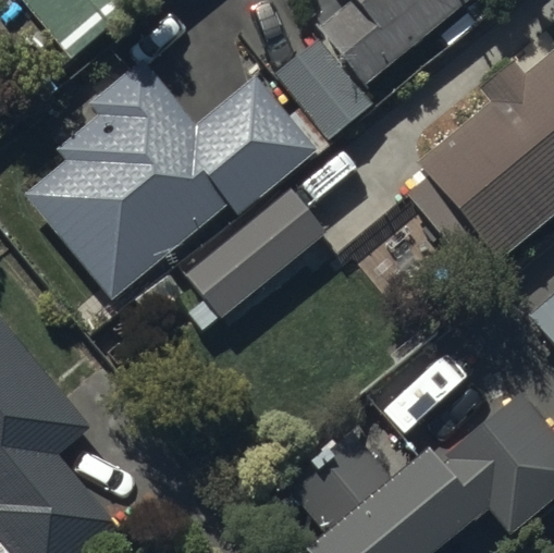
[(123,0),(22,0),(66,50),(123,0)]
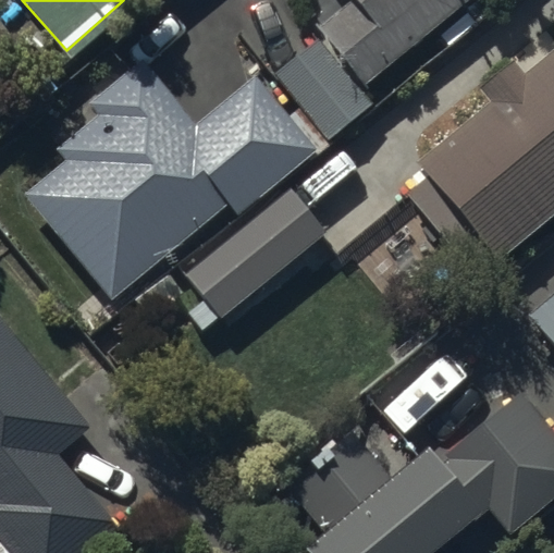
[(325,36),(277,77),(327,138),(373,100),(362,86),(467,0),(352,0),(354,2),(320,29),(325,36)]
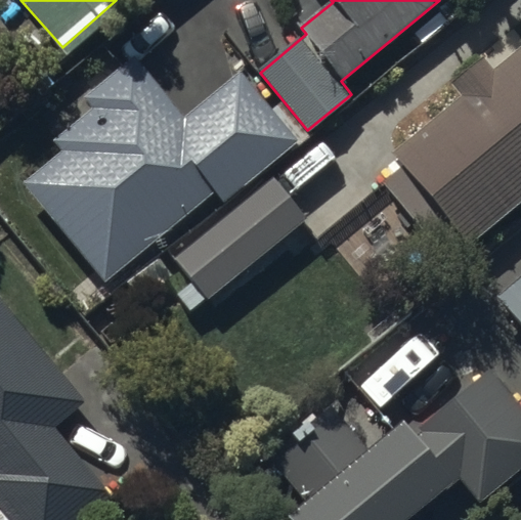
[(402,167),(382,184),(436,247),(456,229),(470,246),(520,202),(520,47),(494,71),(482,56),(451,83),(460,94),(390,154),(402,167)]
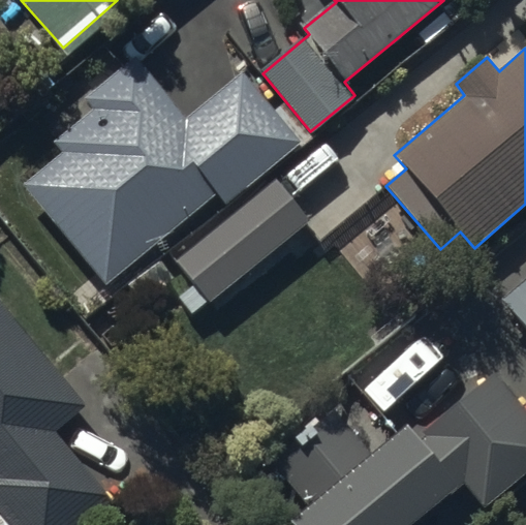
[(63,152),(23,185),(107,285),(217,193),(227,206),(299,146),(303,150),(312,142),(283,106),(276,114),(245,75),(188,123),(135,60),(86,101),(93,109),(54,142),(63,152)]
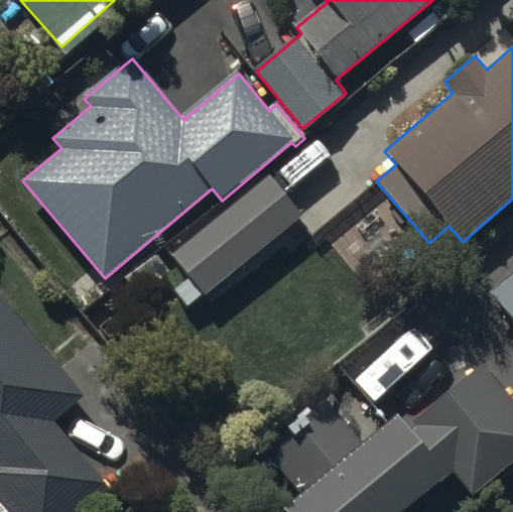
[(301,216),(269,175),(172,253),(206,293),(301,216)]
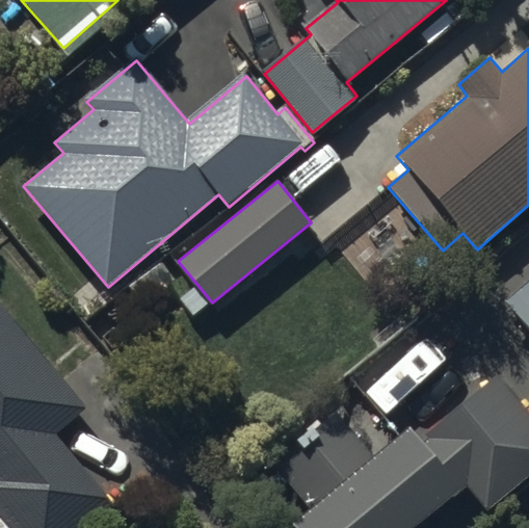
[(528,281),(506,299),(528,327),(528,281)]
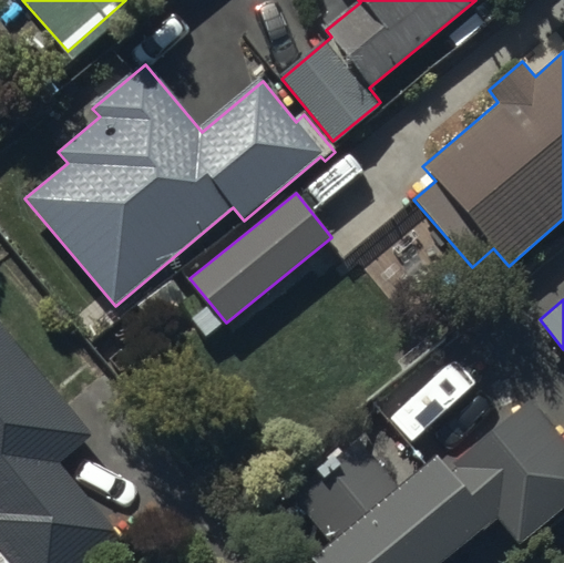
[(0,553),(8,562),(88,562),(118,539),(55,464),(90,437),(0,327),(0,553)]
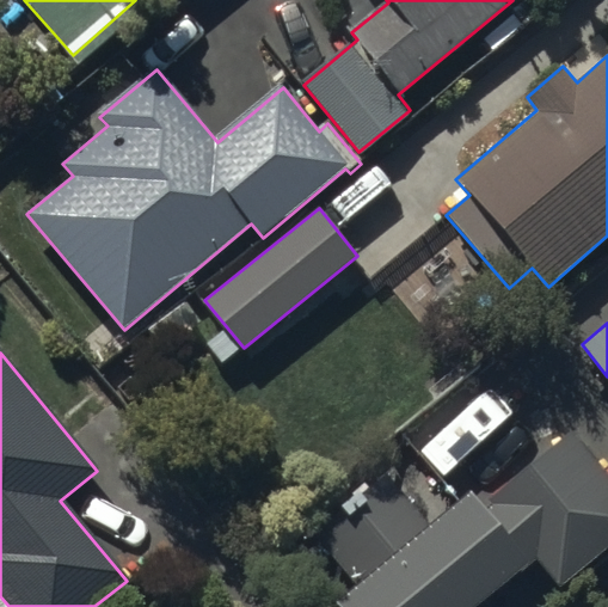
[(352,578),(331,595),(341,606),(465,606),(514,565),(522,575),(539,560),(560,587),(607,547),(607,477),(571,434),(484,507),(468,489),(429,522),(390,476),(363,497),(355,486),(335,503),(338,508),(312,529),(352,578)]
